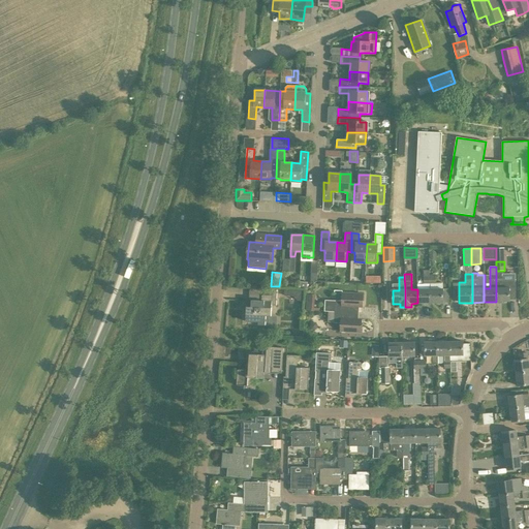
[(496,275),(496,288),(496,302),(509,302),(509,300),(516,299),(516,287),(516,280),(502,281),(502,275),(496,275)]
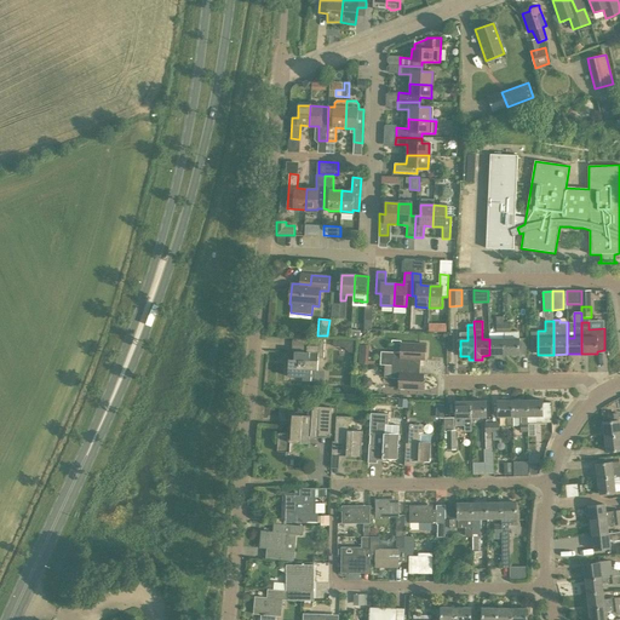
[(504,339),(504,355),(518,355),(520,355),(520,354),(520,339),(518,339),(518,338),(518,332),(511,332),(511,323),(504,323),(504,332),(504,339)]
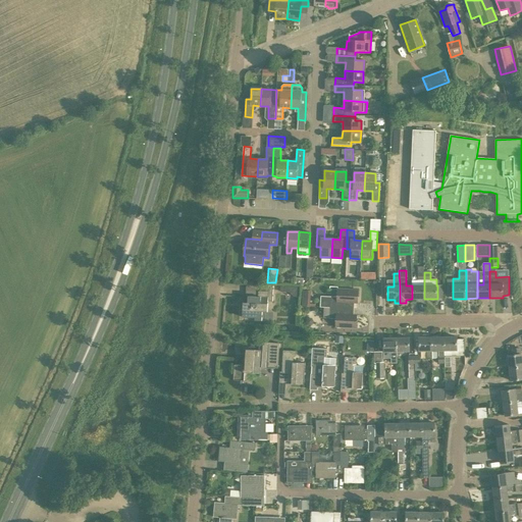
[(243,302),(242,317),(255,318),(255,320),(265,321),(265,312),(267,312),(268,299),(273,300),(273,285),(265,285),(265,283),(249,283),(248,303),(243,302)]
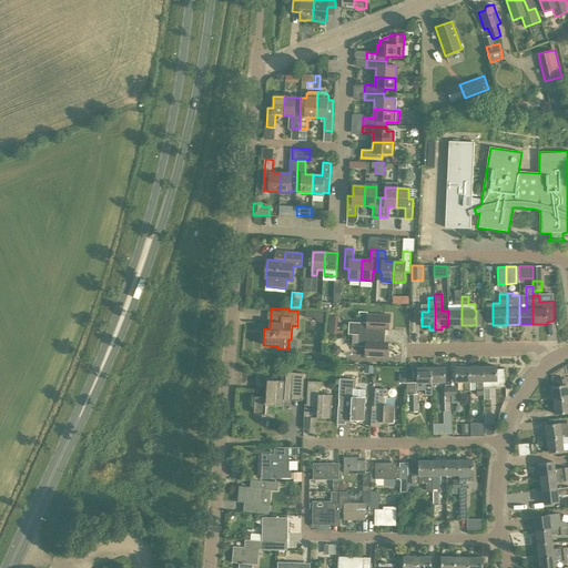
[(462,311),(448,311),(449,325),(462,325),(462,311)]
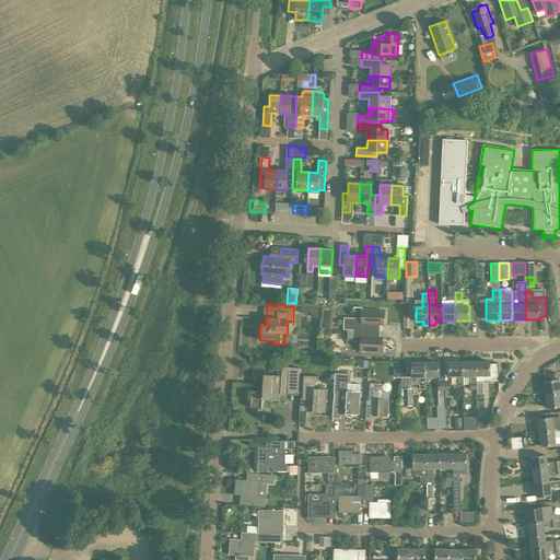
[(347,329),(347,330),(369,330),(370,325),(383,326),(384,312),(362,311),(362,318),(345,317),(343,329),(347,329)]
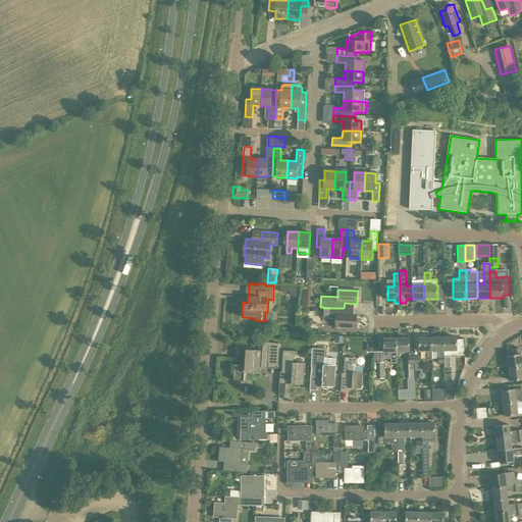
[(304,291),(303,306),(310,306),(311,291),(304,291)]
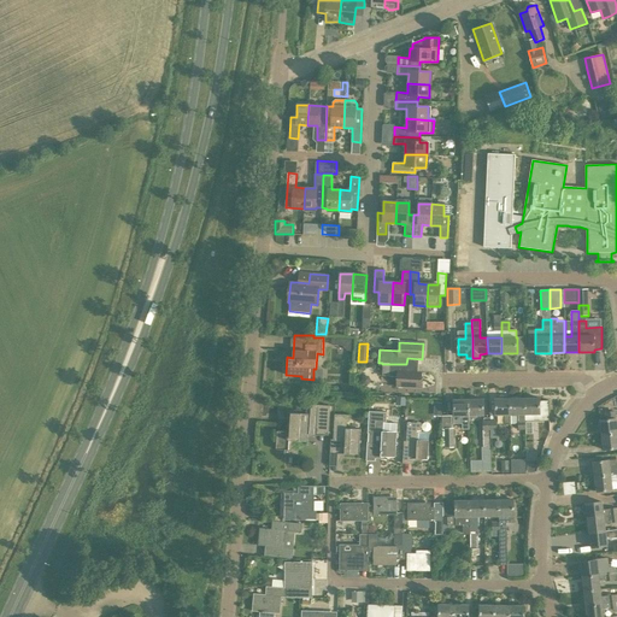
[(406,364),(382,364),(382,376),(397,376),(397,387),(421,388),(422,372),(406,371),(406,364)]
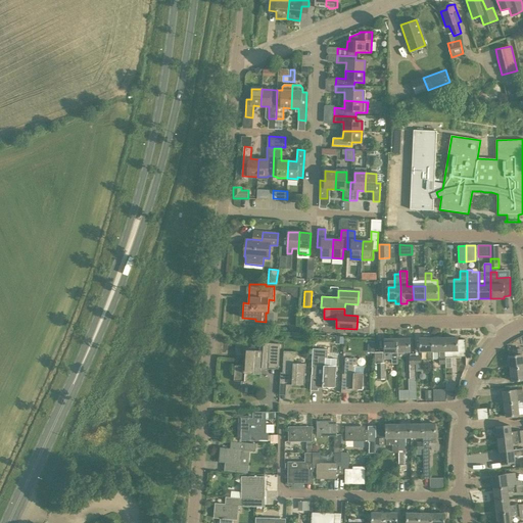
[(432,339),(433,360),(433,351),(438,351),(439,365),(445,365),(445,351),(444,338),(432,339)]
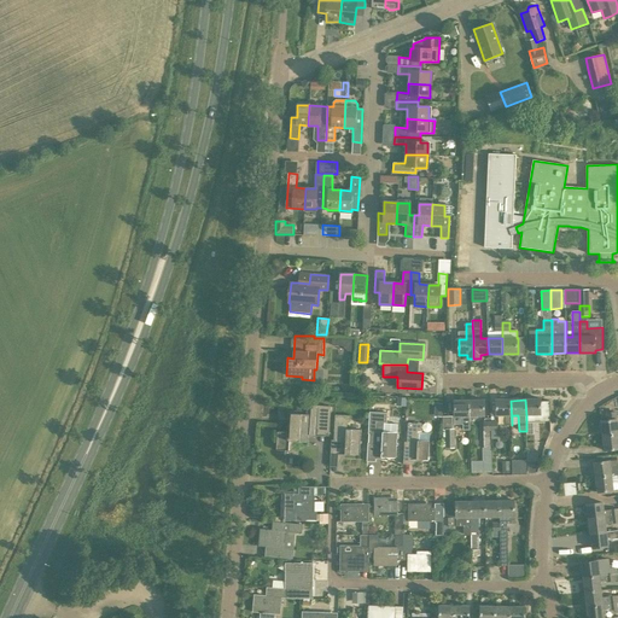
[(541,400),(525,400),(526,415),(526,423),(551,423),(549,402),(541,402),(541,400)]
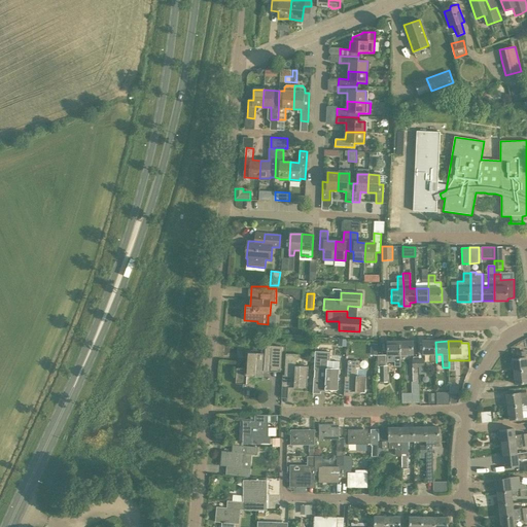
[(400,355),(400,342),(387,342),(388,362),(394,362),(394,366),(400,366),(400,355)]
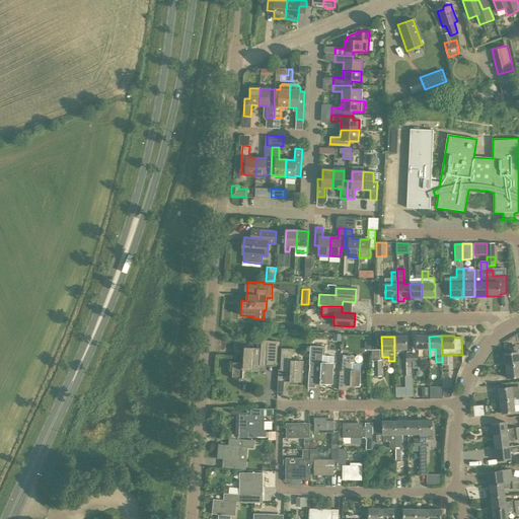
[(406,337),(394,337),(394,350),(406,350),(406,337)]
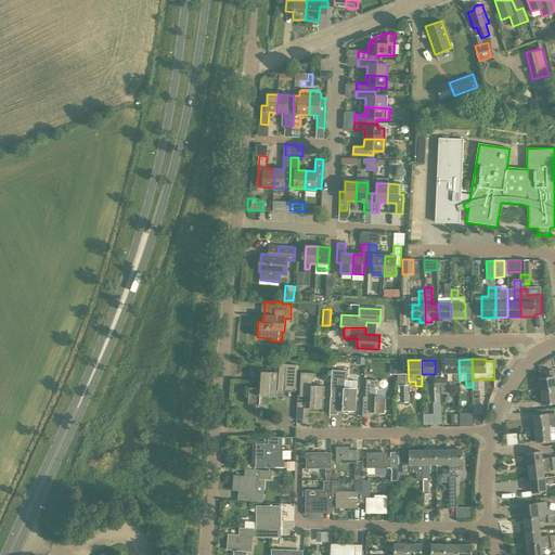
[(453,382),(460,382),(459,360),(446,360),(446,373),(453,373),(453,382)]
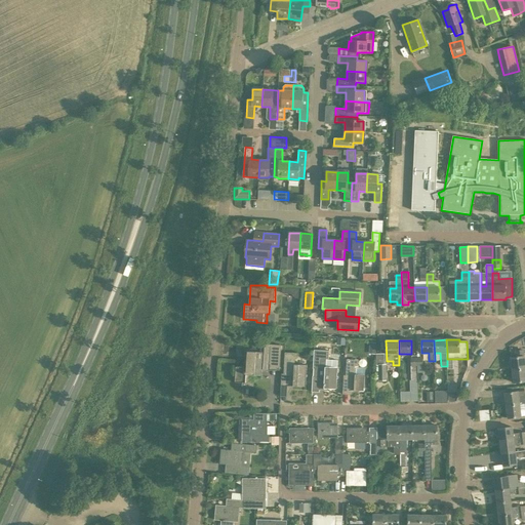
[(260,353),(247,352),(245,367),(235,367),(234,382),(242,384),(241,386),(253,387),(254,375),(260,375),(261,370),(279,370),(280,346),(260,345),(260,353)]
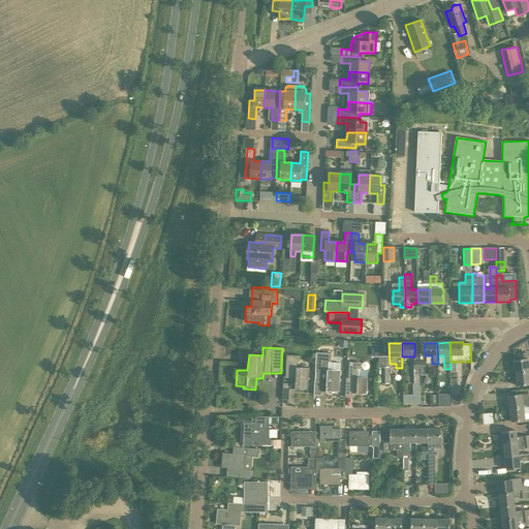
[(329,363),(331,363),(332,354),(316,353),(314,396),(321,396),(321,392),(339,393),(340,371),(329,370),(329,363)]
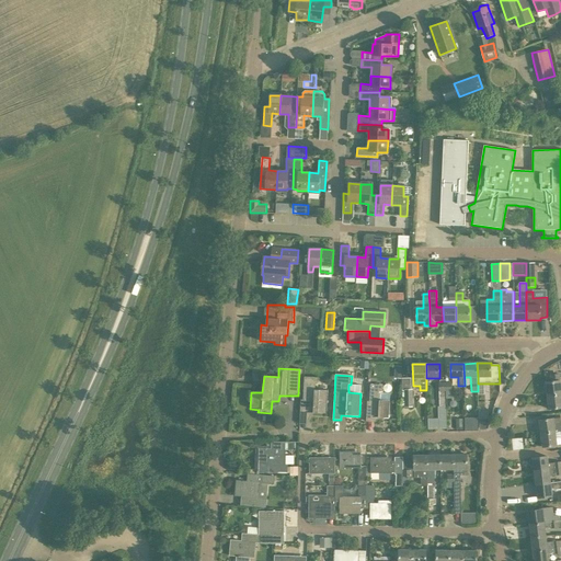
[(551,382),(546,382),(547,396),(560,393),(560,388),(560,389),(560,381),(559,375),(551,376),(551,382)]
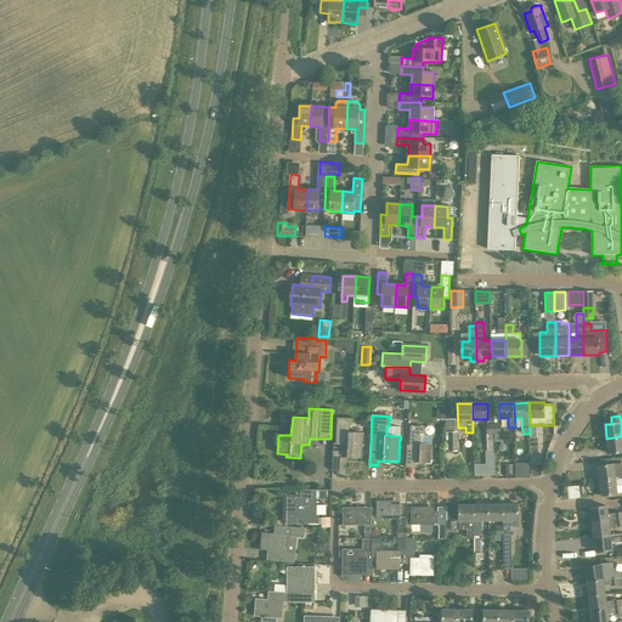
[(349,425),(351,425),(351,418),(337,418),(335,444),(333,444),(332,462),(341,463),(341,458),(361,458),(362,433),(349,433),(349,425)]
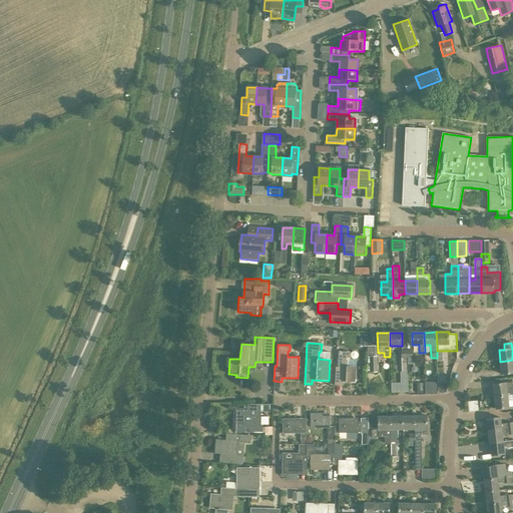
[(336,367),(335,386),(342,387),(343,382),(356,383),(356,367),(348,367),(348,360),(350,360),(350,353),(339,352),(338,367),(336,367)]
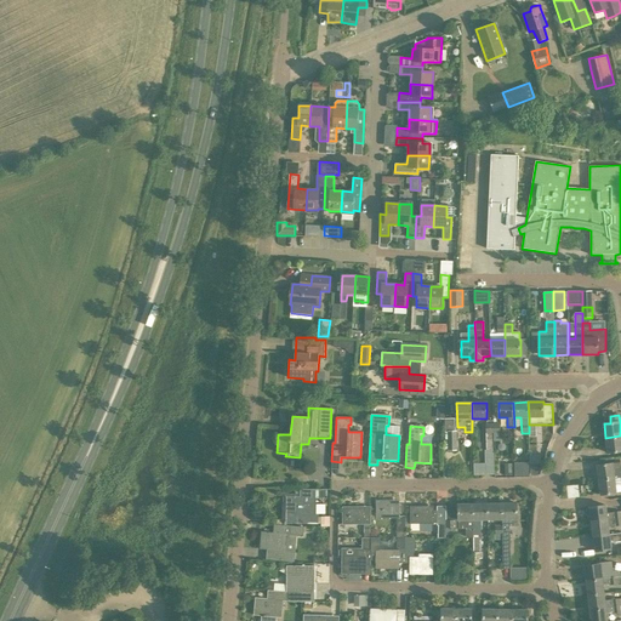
[(457,450),(456,431),(455,431),(448,431),(448,432),(444,432),(444,445),(444,468),(450,468),(450,450),(457,450)]
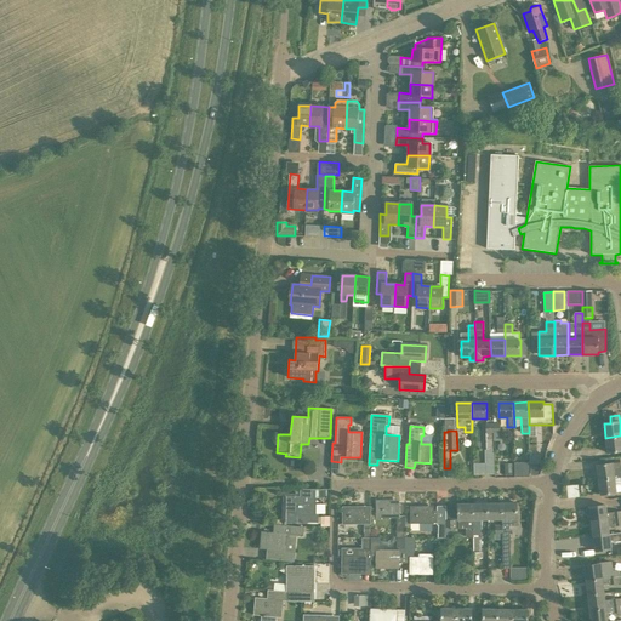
[(620,436),(605,438),(607,454),(620,451),(620,436)]
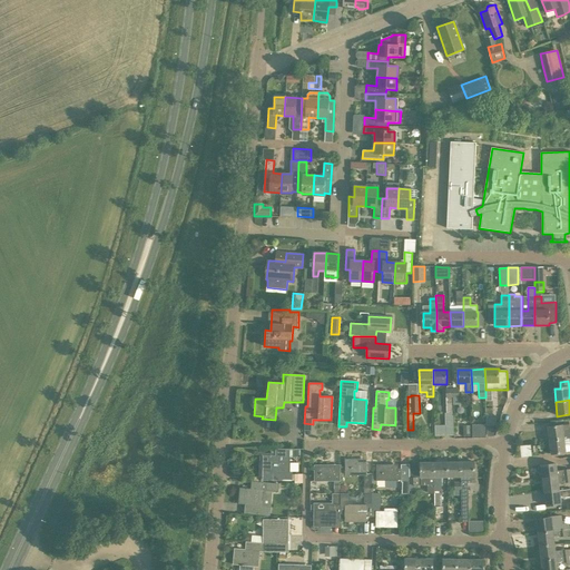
[(446,433),(446,424),(436,424),(436,433),(446,433)]
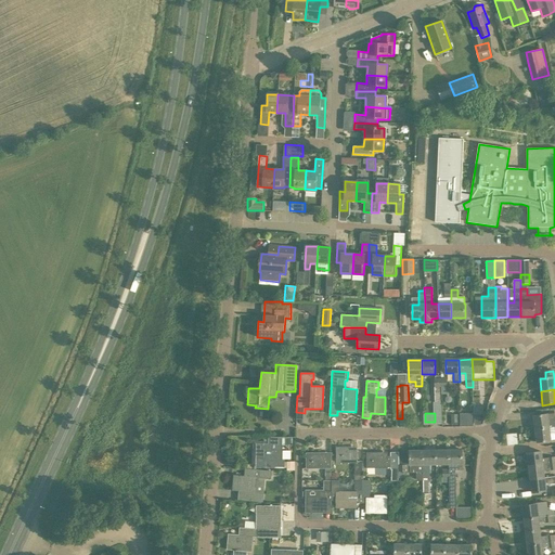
[(473,426),(473,425),(473,413),(460,413),(460,426),(469,426),(473,426)]
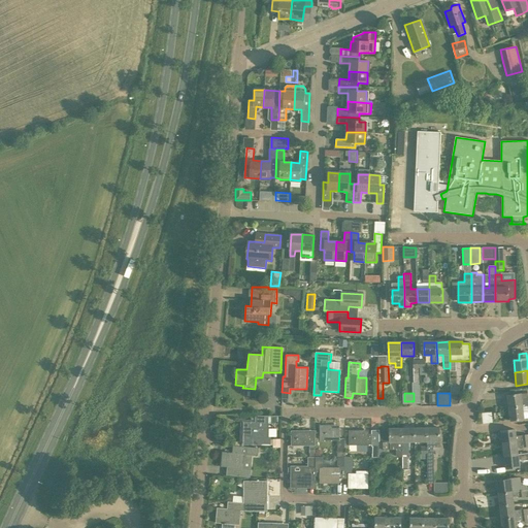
[(521,394),(507,396),(508,408),(522,406),(527,406),(527,399),(526,394),(521,394)]
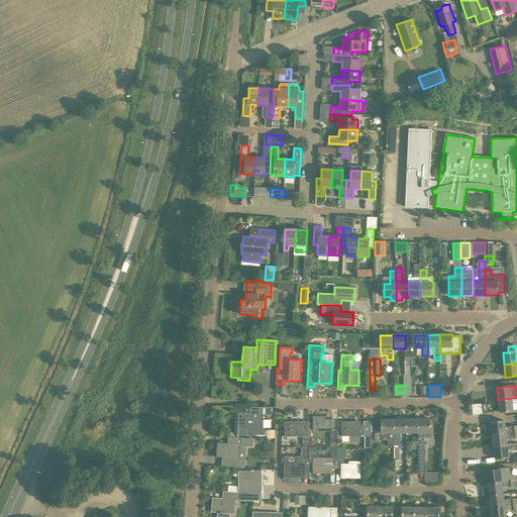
[(511,398),(498,400),(500,412),(513,410),(511,398)]
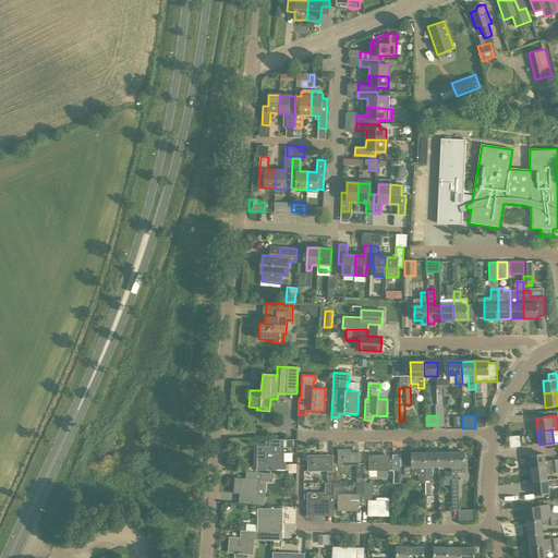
[(283,448),(294,448),(294,439),(268,439),(268,446),(266,446),(266,445),(258,445),(258,453),(255,453),(254,464),(257,464),(257,468),(254,466),(254,470),(263,471),(266,469),(268,470),(286,471),(286,462),(283,462),(283,448)]
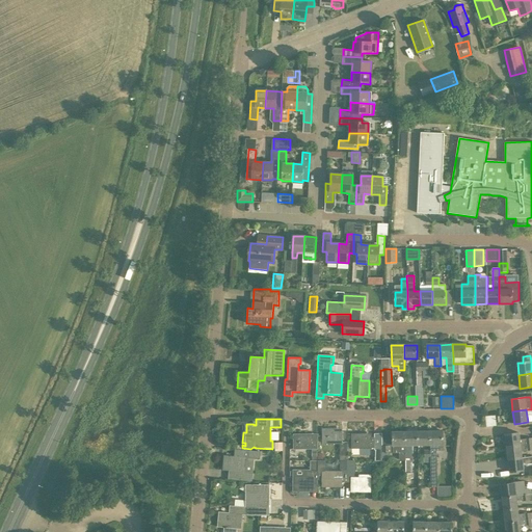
[(323,444),(340,444),(340,454),(347,454),(347,444),(342,444),(342,429),(322,429),(323,444)]
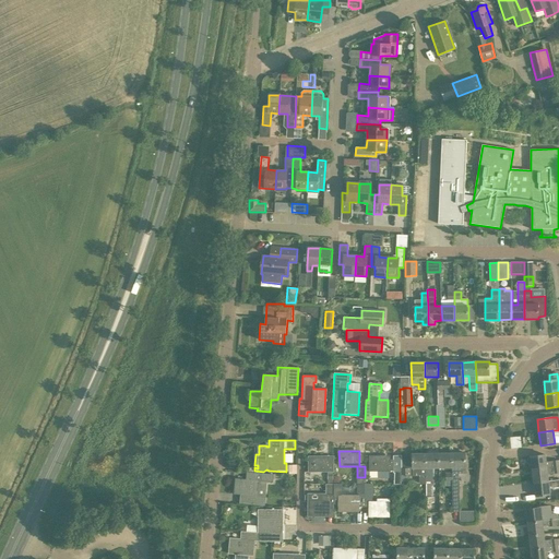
[(401,468),(401,482),(409,482),(409,476),(419,476),(419,484),(426,484),(426,483),(426,454),(412,454),(412,467),(412,468),(409,468),(401,468)]
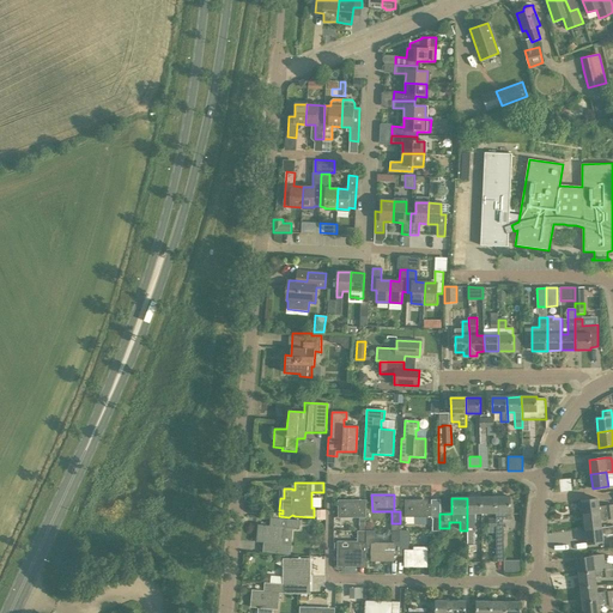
[(467,498),(467,529),(474,529),(474,514),(481,514),(481,498),(467,498)]
